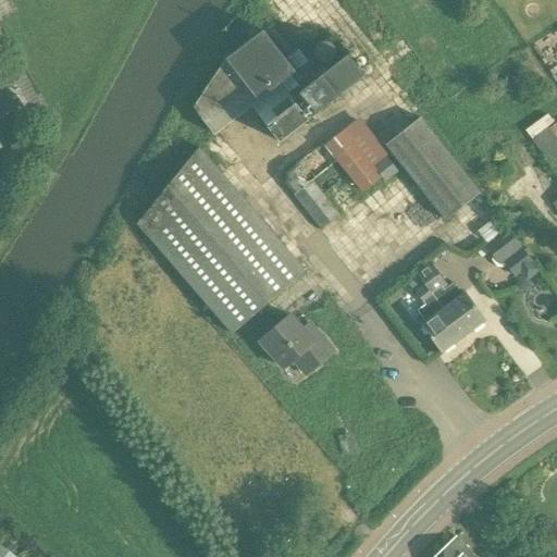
[(225,59),(194,109),(214,135),(280,84),(308,119),(316,112),(316,113),(363,76),(347,54),(322,74),(311,60),(307,62),(298,50),(286,59),(262,29),(225,59)]
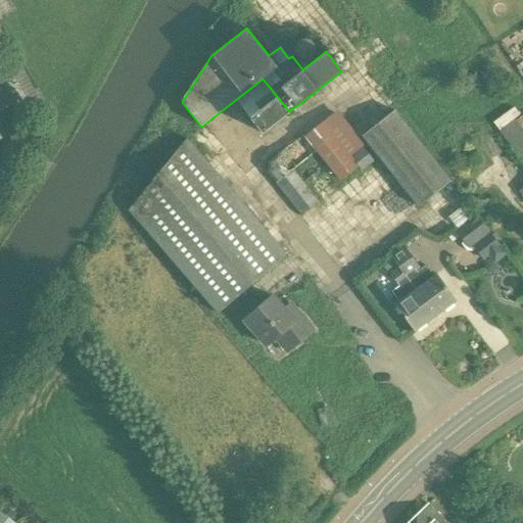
[(262,135),(289,113),(277,98),(249,119),(262,135)]
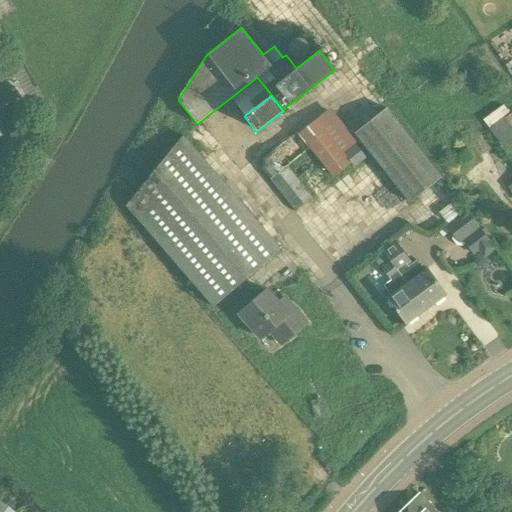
[(409,202),(440,177),(386,108),(355,132),(409,202)]
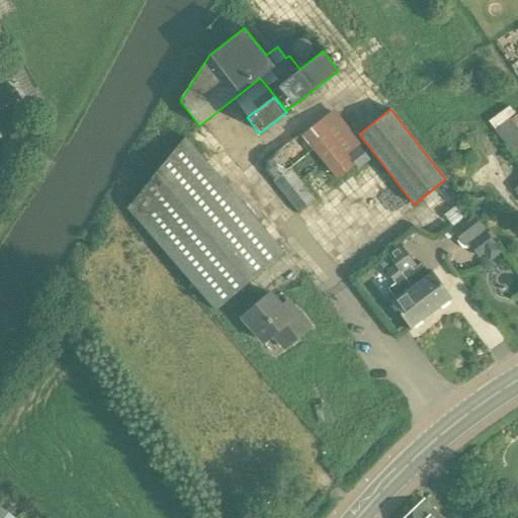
[(289,168),(313,150),(299,134),(265,160),(264,171),(297,212),(315,199),(289,168)]
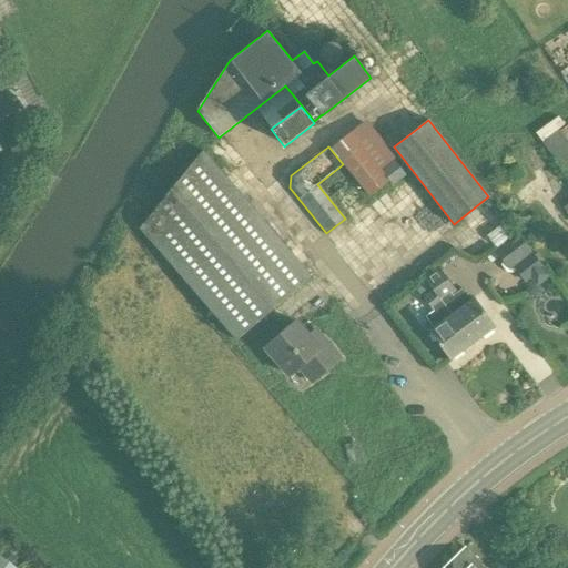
[(310,276),(203,151),(140,227),(143,232),(235,340),(310,276)]
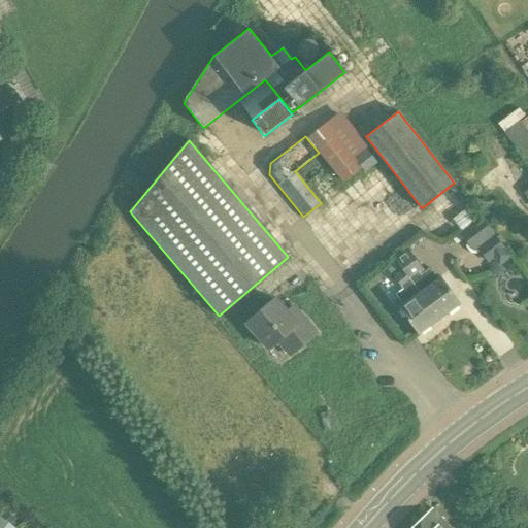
[(365,170),(376,162),(367,151),(356,159),(365,170)]
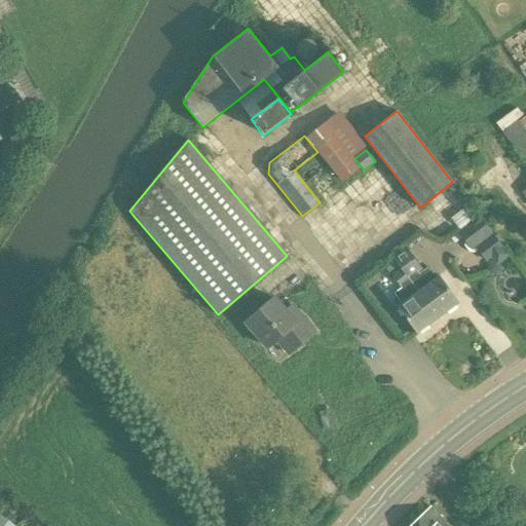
[(479,218),(459,232),(466,242),(472,250),(475,247),(478,251),(486,261),(491,257),(497,264),(508,256),(509,256),(492,234),(479,218)]
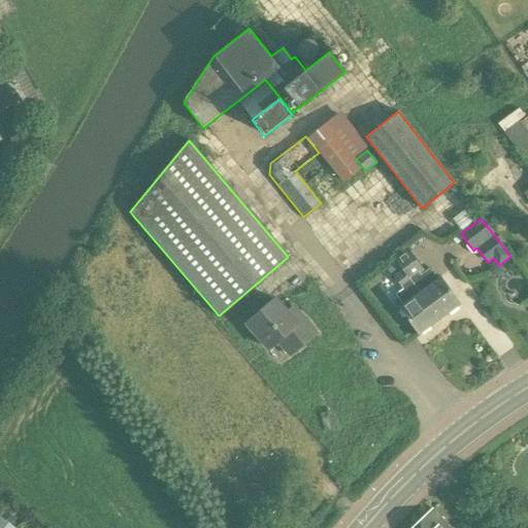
[(460,303),(440,276),(437,278),(430,268),(425,271),(407,249),(394,258),(402,268),(402,269),(439,319),(460,303)]
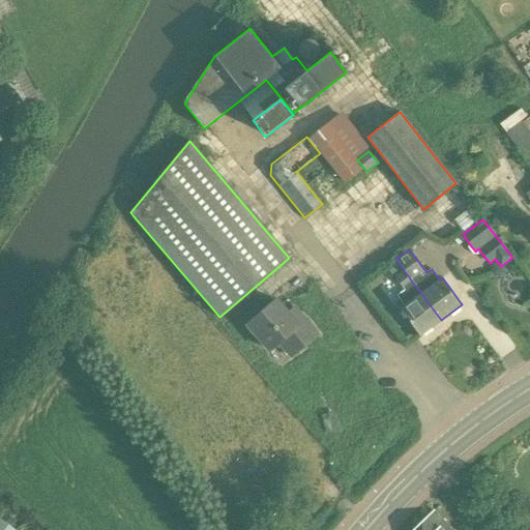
[(404,270),(404,269),(394,276),(404,289),(395,295),(404,306),(400,310),(419,335),(441,320),(404,270)]
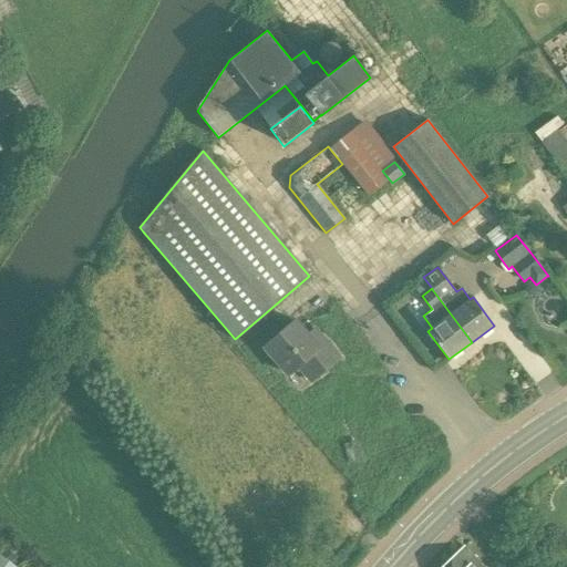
[(311,380),(339,357),(315,328),(307,333),(296,319),(265,346),(288,373),(298,366),(311,380)]
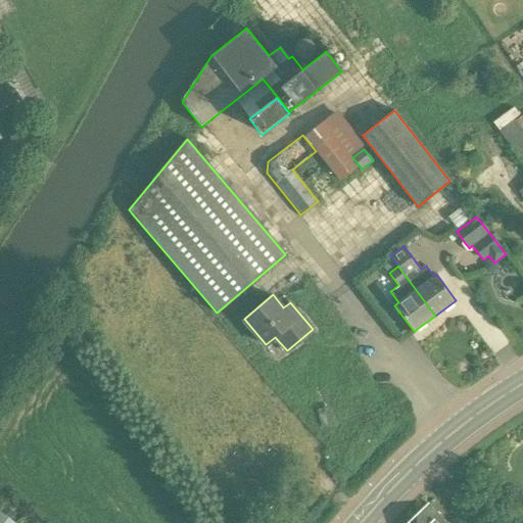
[(446,522),(428,505),(409,522),(446,522)]
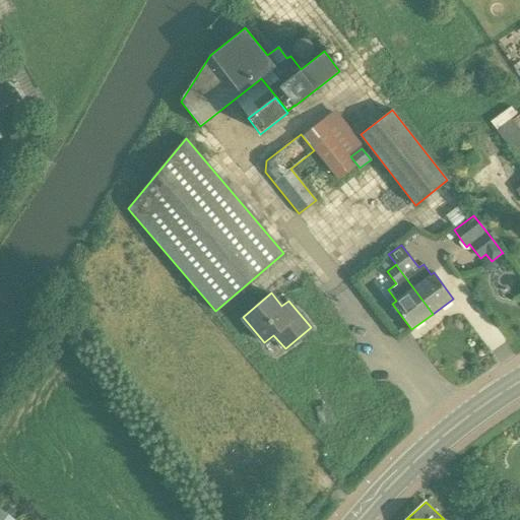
[(14,519),(0,508),(0,519),(14,519)]
